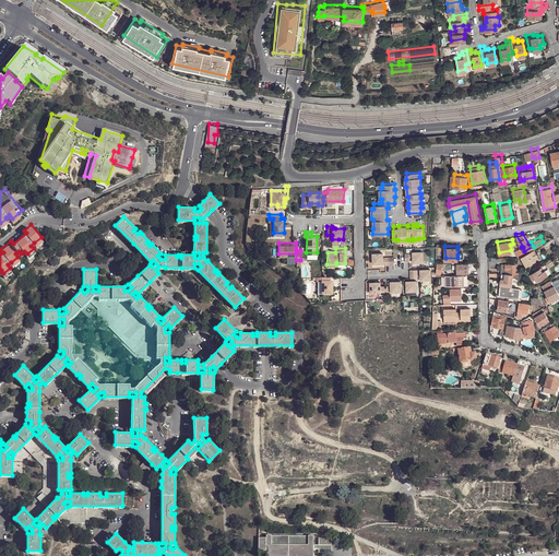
[(535,258),(533,252),(531,249),(524,252),(521,255),(526,263),(527,262),(535,258)]
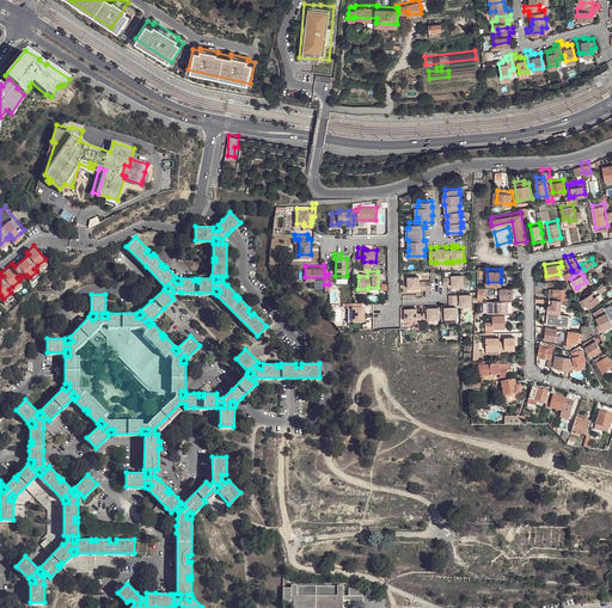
[(463,274),(451,274),(451,276),(451,280),(452,284),(463,284),(463,274)]
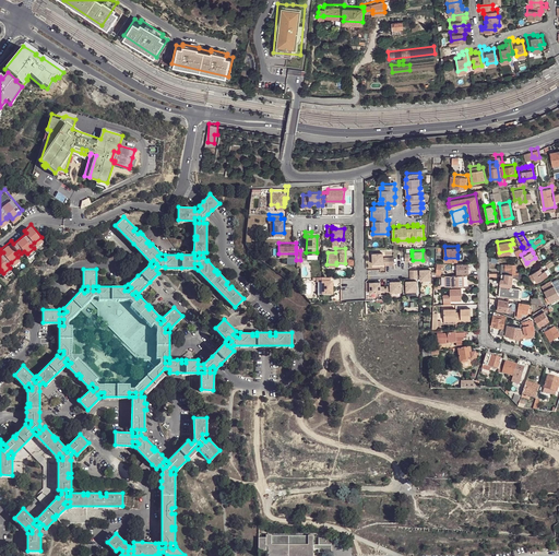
[(382,251),(371,251),(372,261),(382,261),(382,258),(382,251)]
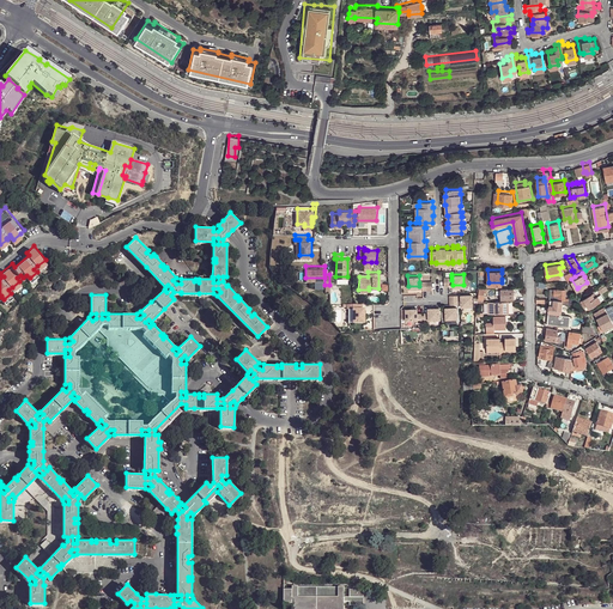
[(565,287),(554,286),(554,292),(559,292),(558,297),(565,297),(565,294),(565,287)]
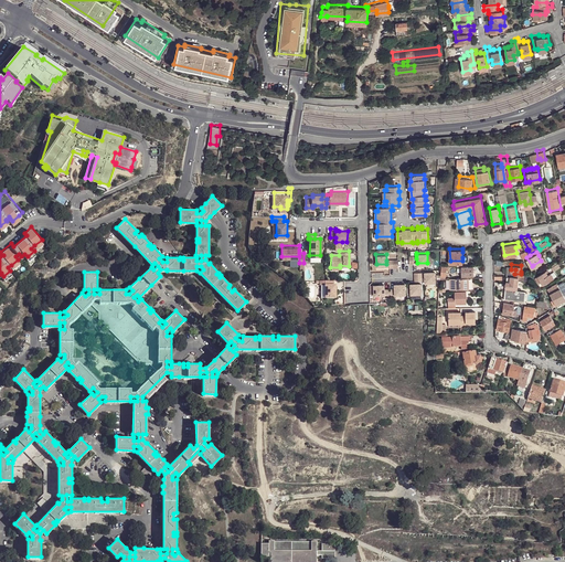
[(548,272),(545,268),(537,273),(541,279),(543,283),(554,275),(552,269),(550,271),(548,272)]
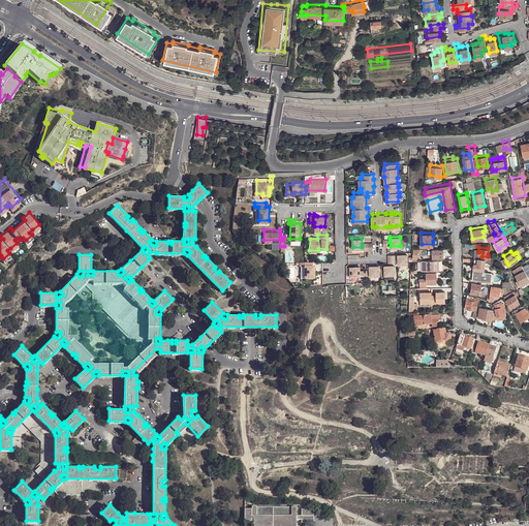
[(407,253),(397,253),(398,263),(407,263),(407,253)]
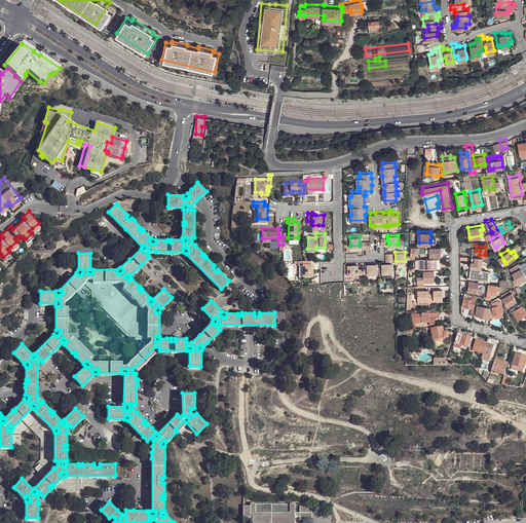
[(482,258),(482,256),(479,255),(475,255),(473,255),(471,266),(481,267),(482,258)]
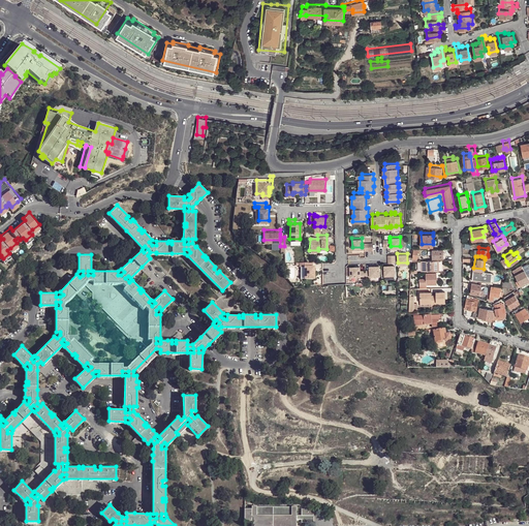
[(439,268),(439,257),(428,257),(428,268),(439,268)]
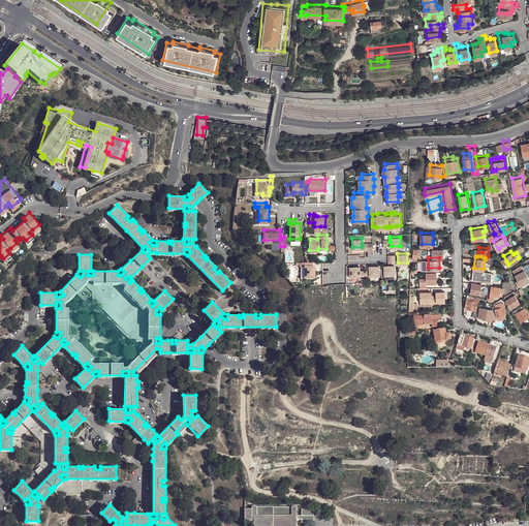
[(298,265),(303,265),(303,276),(312,277),(312,265),(311,265),(311,260),(294,260),(294,263),(298,263),(298,265)]
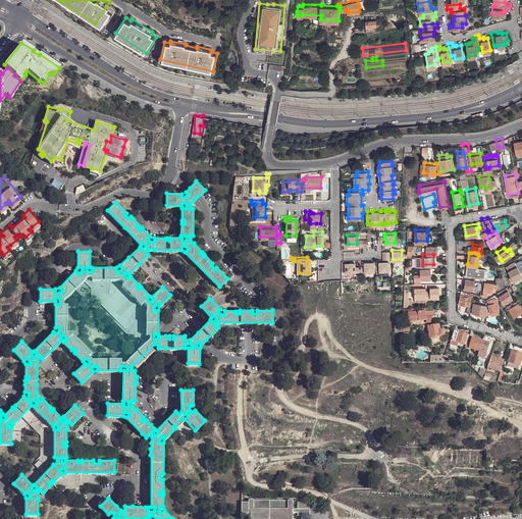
[(521,272),(515,259),(506,263),(511,274),(512,276),(510,277),(511,279),(521,273),(521,272)]
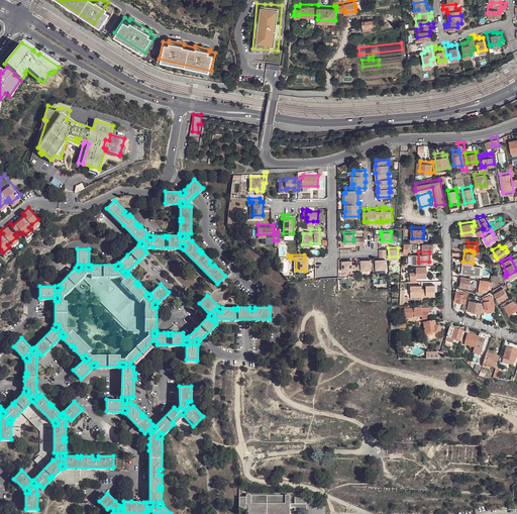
[(385,258),(375,259),(376,268),(385,268),(385,258)]
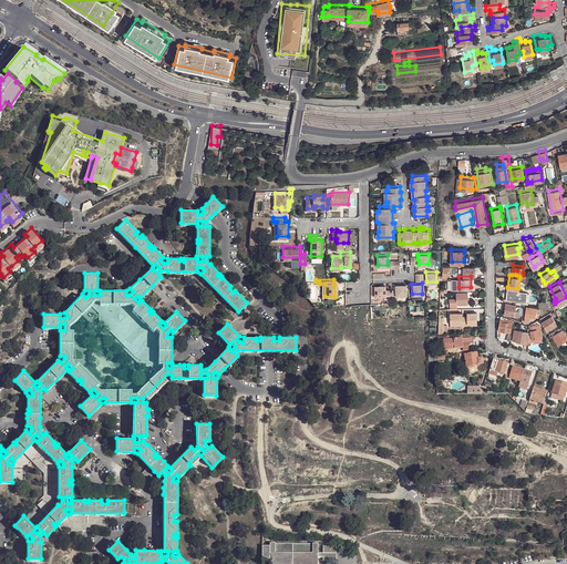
[(384,284),(374,285),(374,293),(374,295),(385,295),(385,297),(384,297),(384,301),(390,301),(390,295),(389,291),(389,288),(385,288),(384,284)]
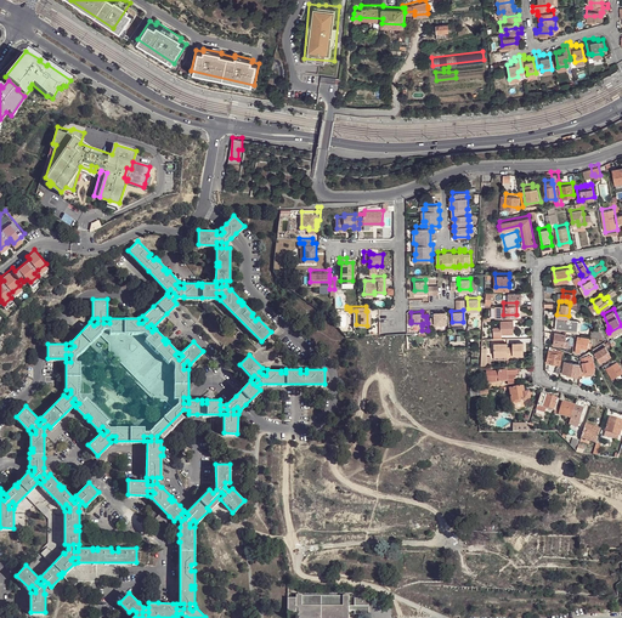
[(445,311),(434,311),(434,316),(429,316),(429,318),(429,323),(429,325),(435,324),(434,323),(446,322),(445,311)]
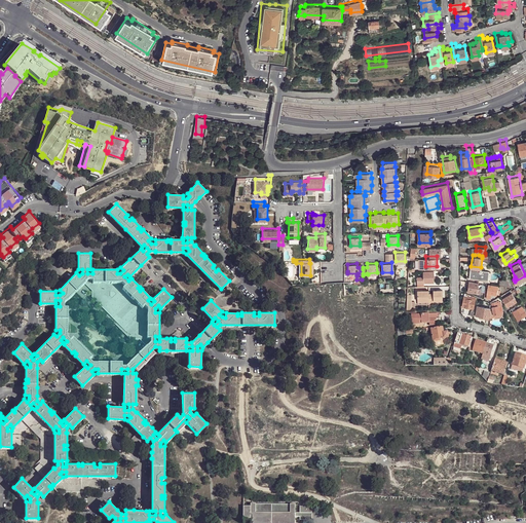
[(489,268),(481,267),(471,266),(471,267),(470,276),(488,278),(489,268)]
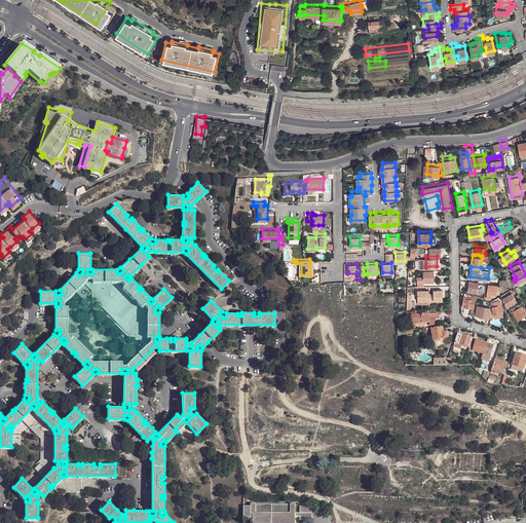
[(434,268),(423,268),(423,275),(417,275),(417,279),(423,279),(434,279),(434,268)]
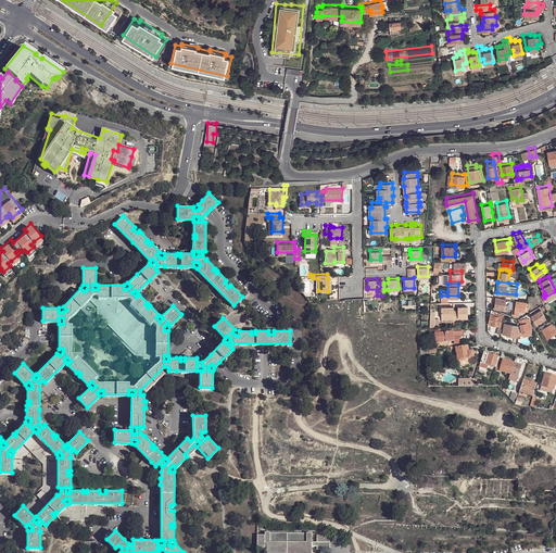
[(494,305),(504,306),(505,302),(505,297),(495,296),(495,299),(494,305)]
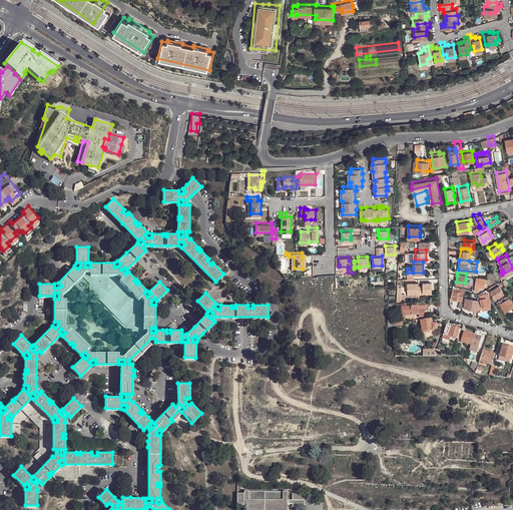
[(475,275),(474,284),(475,284),(479,284),(484,285),(484,284),(485,280),(485,276),(475,275)]
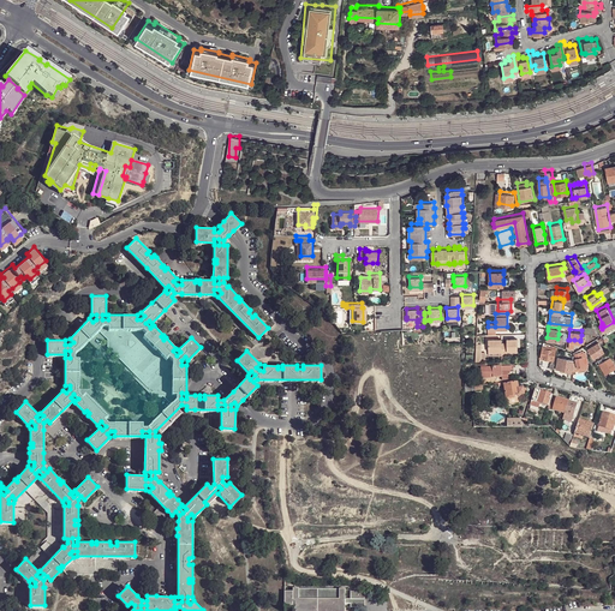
[(502,336),(489,336),(489,348),(495,348),(502,348),(502,351),(507,351),(508,349),(508,348),(518,348),(518,336),(507,336),(507,340),(502,340),(502,336)]
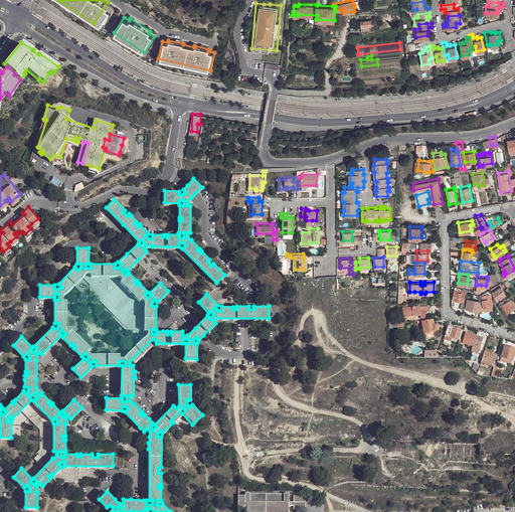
[(495,295),(497,298),(506,293),(501,284),(492,290),(495,295)]
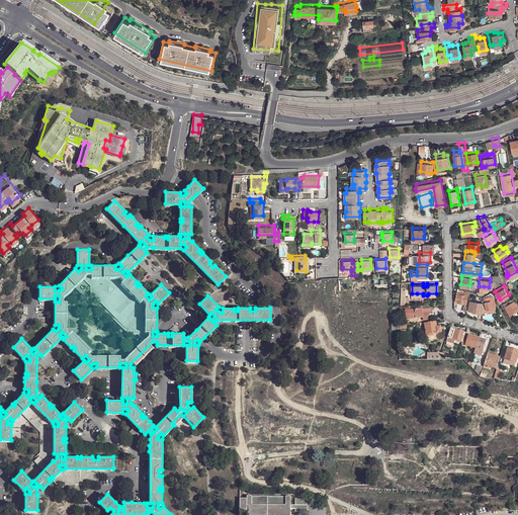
[(455,299),(466,301),(467,291),(457,289),(455,299)]
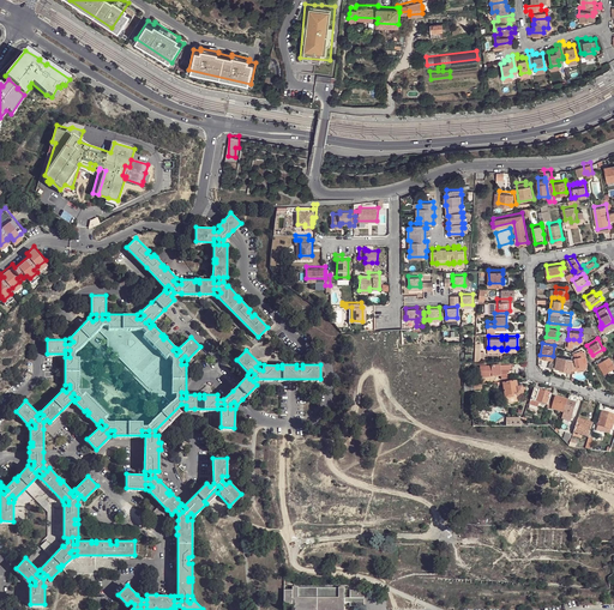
[(577,366),(578,367),(585,364),(584,361),(587,361),(584,349),(579,349),(579,348),(573,350),(576,358),(577,366)]
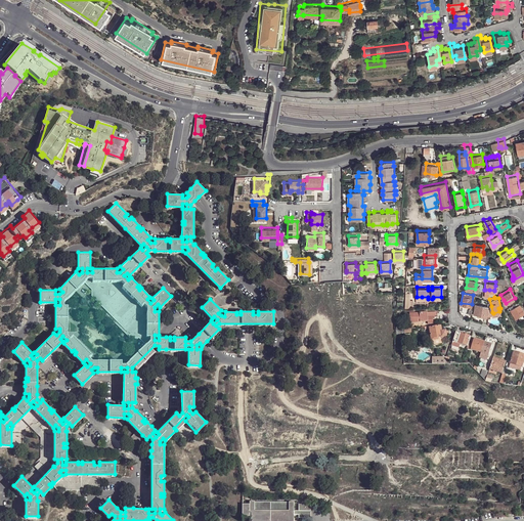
[(488,304),(476,302),(474,312),(477,312),(484,313),(484,312),(488,313),(488,306),(488,304)]
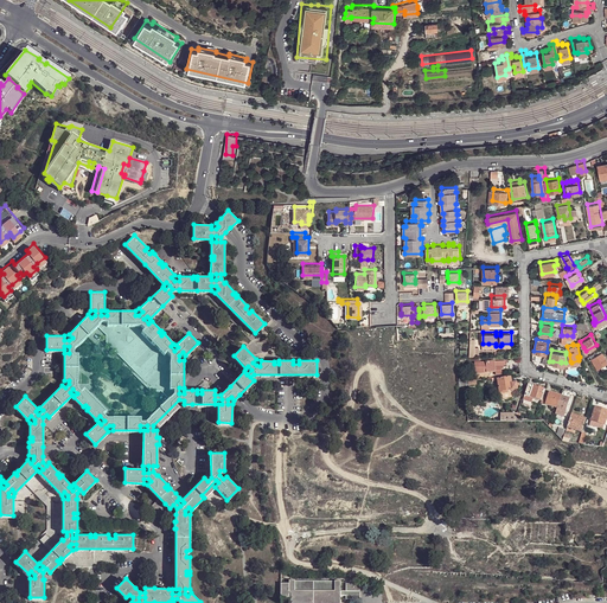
[(606,358),(602,350),(592,355),(598,366),(601,364),(605,361),(606,359),(606,358)]
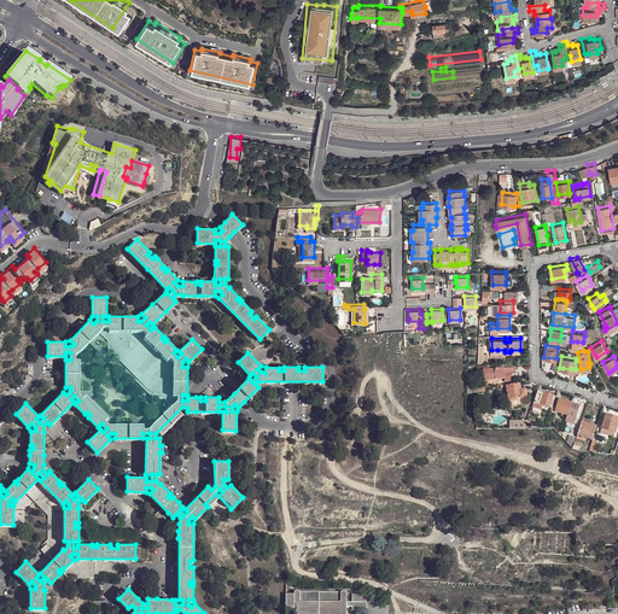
[(516,364),(483,366),(484,378),(494,378),(494,373),(495,373),(495,375),(505,375),(505,378),(511,378),(511,373),(513,372),(513,370),(516,369),(516,364)]
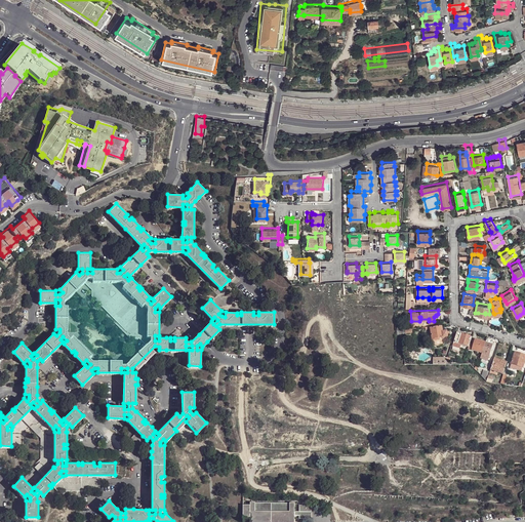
[(442,324),(431,325),(433,344),(444,343),(443,334),(447,334),(446,329),(445,329),(442,329),(442,325),(442,324)]
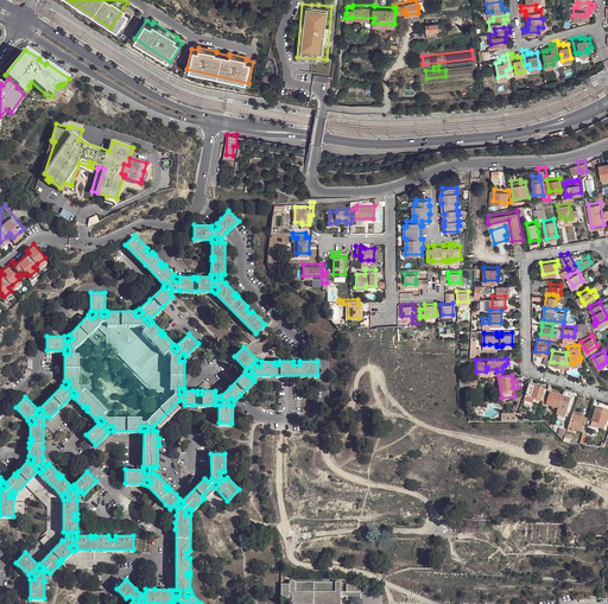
[(539,385),(530,381),(524,398),(533,400),(534,395),(543,398),(544,394),(546,387),(543,385),(539,385)]
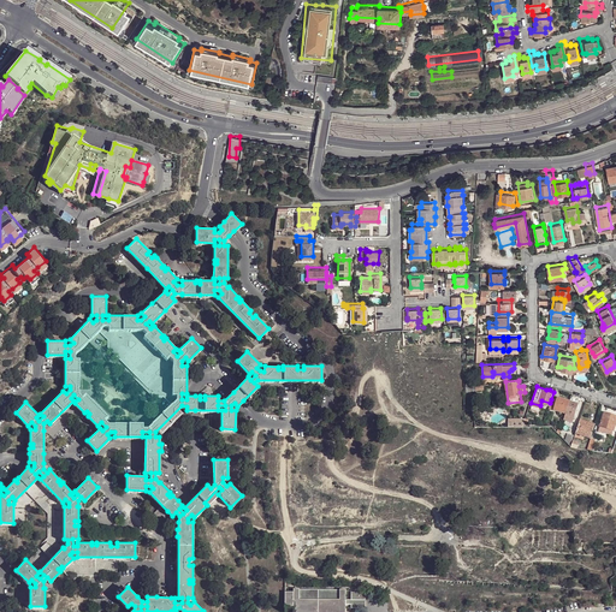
[(566,411),(569,400),(563,398),(563,396),(557,394),(555,400),(551,399),(550,403),(549,406),(566,411)]
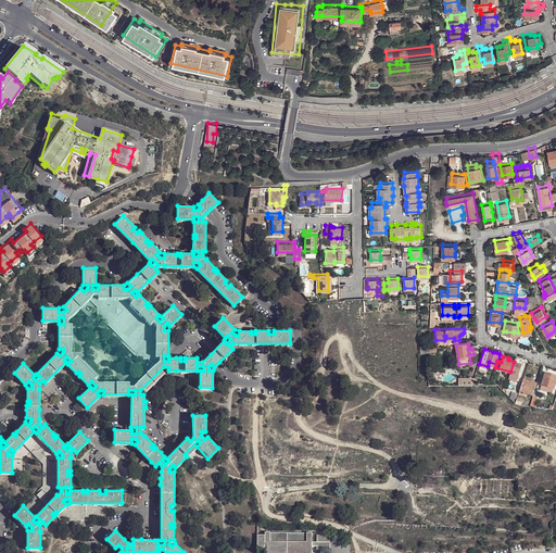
[(517,379),(522,362),(515,360),(514,362),(510,372),(509,377),(517,379)]
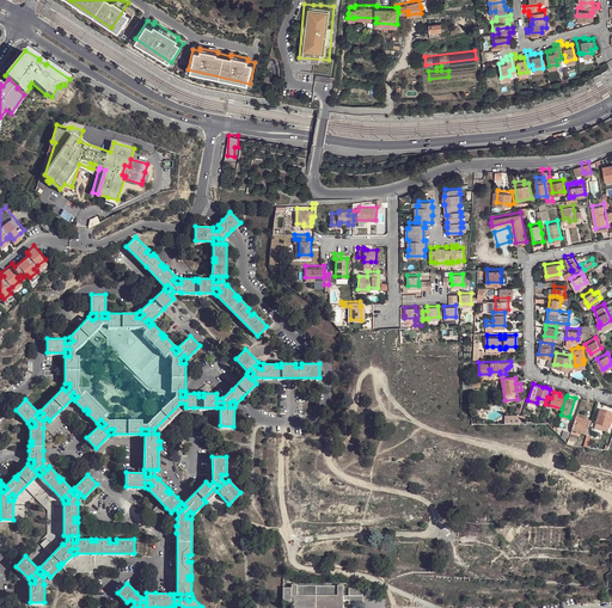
[(611,410),(600,406),(597,421),(609,425),(611,415),(611,410)]
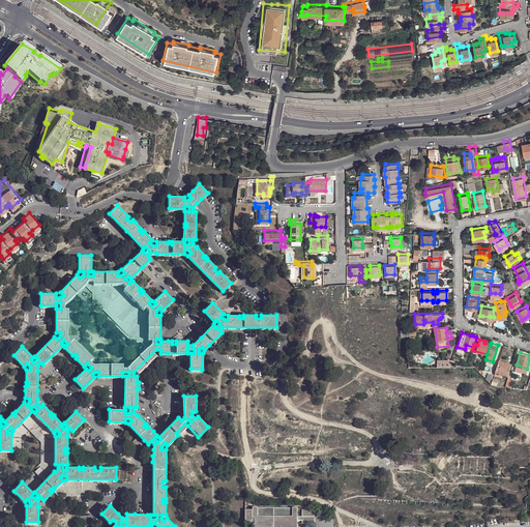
[(498,363),(495,373),(507,377),(507,375),(511,364),(508,363),(507,366),(498,363)]
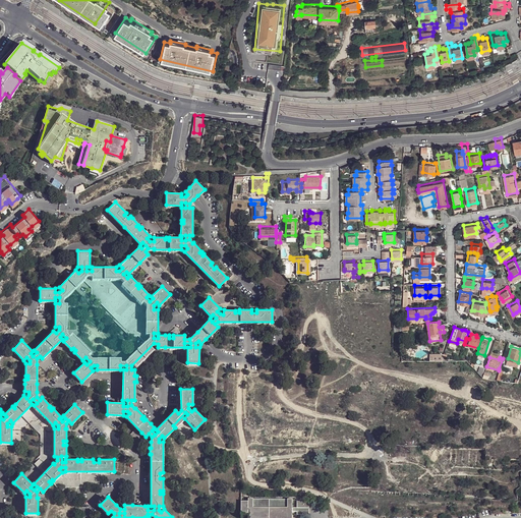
[(482,461),(484,446),(446,443),(442,446),(438,440),(432,443),(425,443),(423,440),(416,446),(420,451),(416,454),(415,460),(418,464),(415,466),(429,485),(437,486),(443,482),(443,479),(435,469),(453,456),(465,457),(467,460),(482,461)]
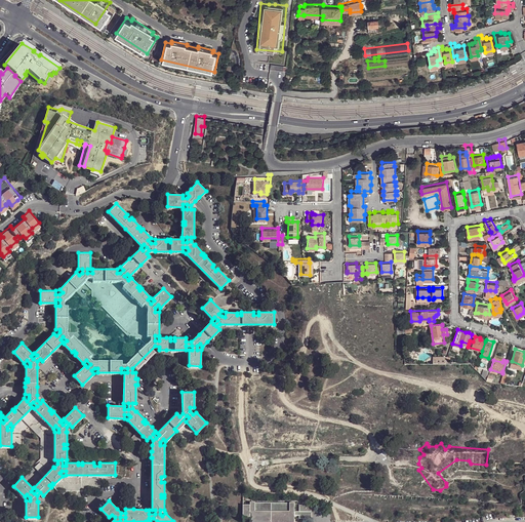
[(296,500),(243,500),(244,517),(250,517),(249,521),(278,521),(295,521),(296,514),(301,514),(301,517),(314,517),(314,504),(301,504),(301,509),(296,509),(296,500)]
